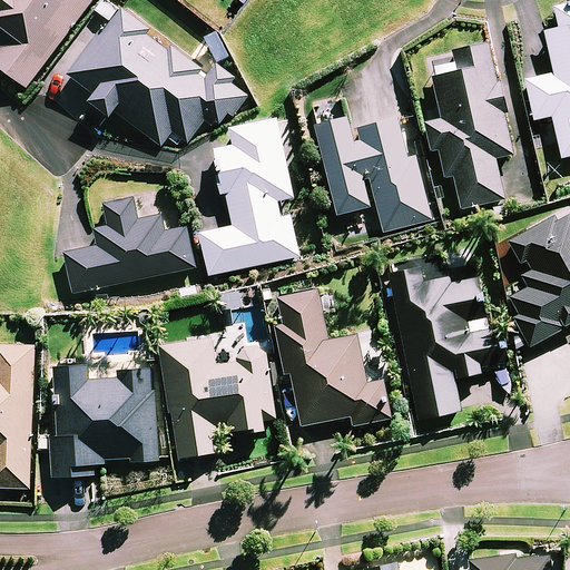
[(0,0),(0,21),(16,33),(0,52),(0,67),(28,88),(94,0),(0,0)]
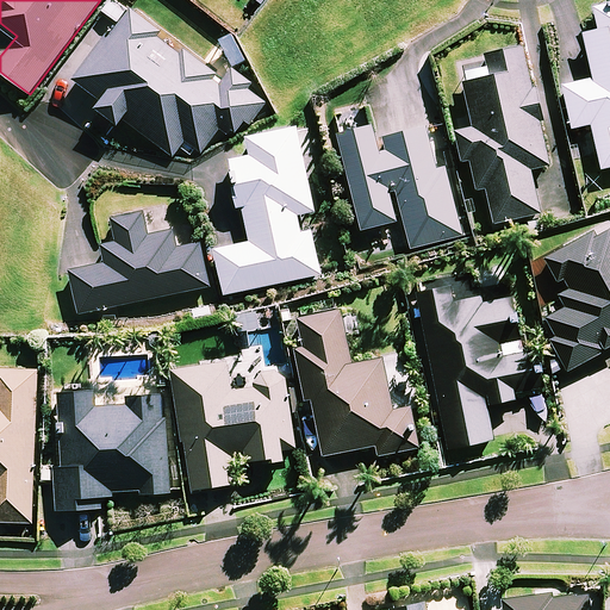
[(609,5),(595,8),(599,31),(584,35),(595,80),(562,87),(572,129),(591,125),(602,170),(609,168),(609,5)]
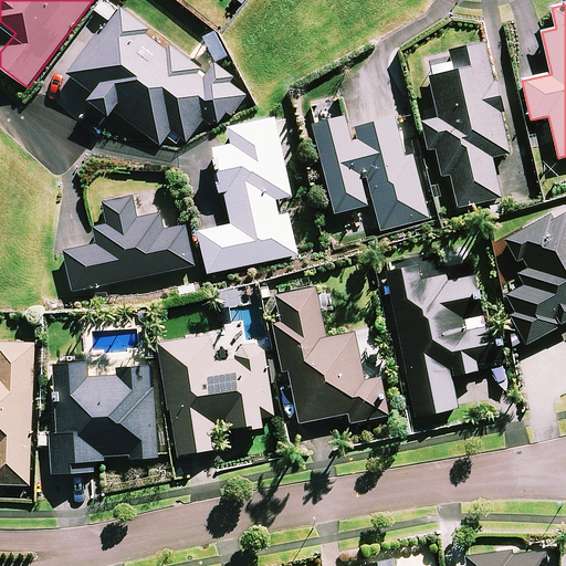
[(186,144),(203,121),(211,127),(215,122),(218,124),(228,113),(231,116),(248,95),(228,80),(231,76),(215,63),(208,73),(123,7),(70,74),(95,95),(90,102),(109,117),(115,111),(160,147),(171,133),(186,144)]
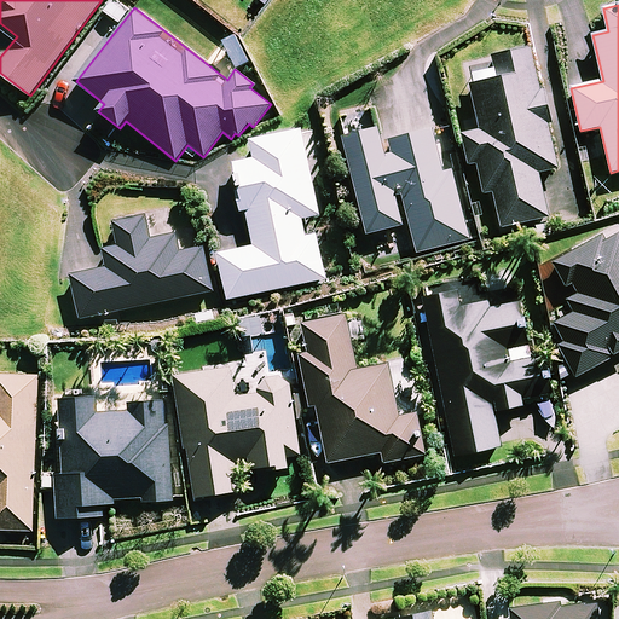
[(556,169),(532,46),(492,55),(498,79),(470,85),(479,126),(462,129),(469,165),(478,162),(485,195),(495,192),(502,227),(548,218),(539,173),(556,169)]
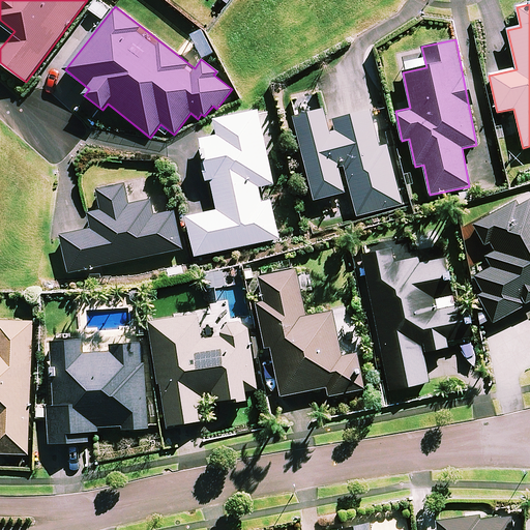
[(268,110),(259,112),(215,121),(218,137),(200,141),(208,180),(211,179),(218,211),(187,218),(196,257),(278,239),(271,201),(262,203),(259,187),(274,184),(264,137),(273,135),(268,110)]
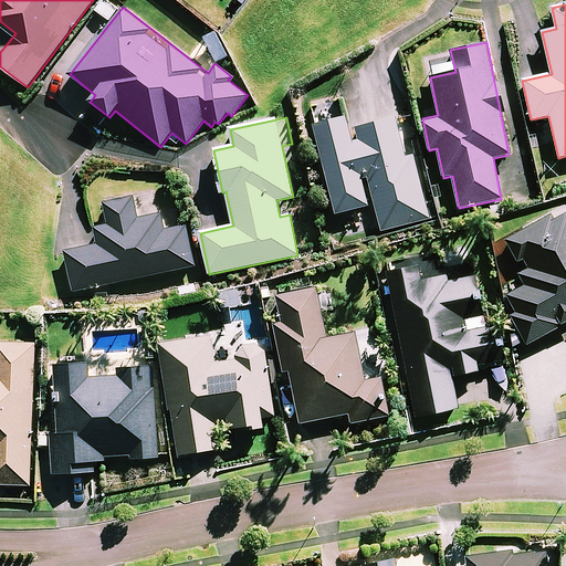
[(354,140),(352,129),(349,129),(346,117),(315,125),(336,215),(369,207),(362,176),(367,175),(375,206),(380,231),(428,220),(413,156),(419,155),(416,138),(409,139),(400,142),(396,119),(356,128),(358,139),(354,140)]
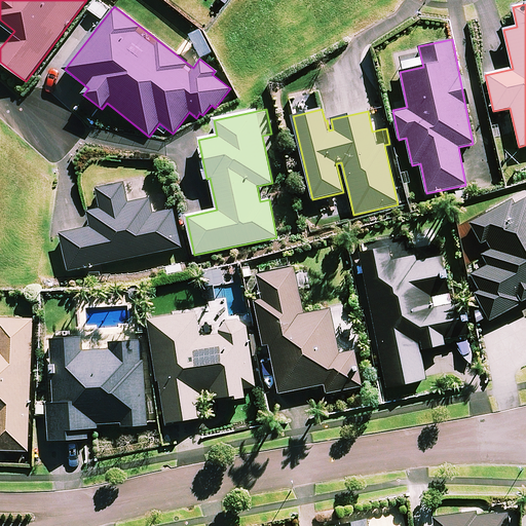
[(128,203),(123,182),(97,188),(102,209),(89,212),(92,227),(62,234),(70,271),(180,248),(172,211),(151,215),(148,199),(128,203)]
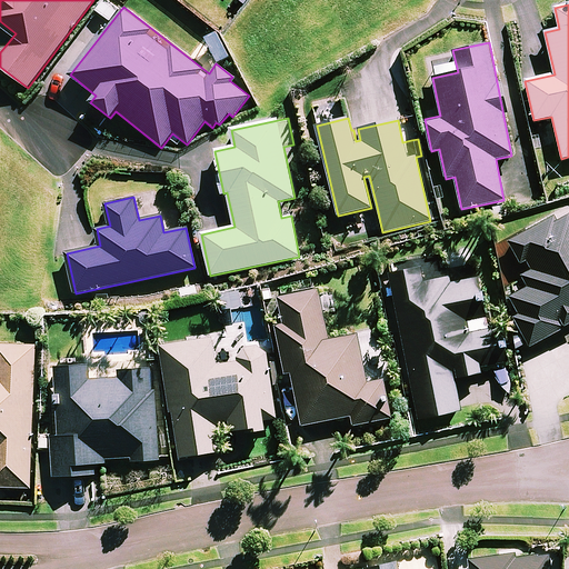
[(568,211),(568,209),(509,241),(521,265),(527,261),(531,269),(526,271),(527,275),(532,283),(506,298),(531,346),(568,325),(568,211)]
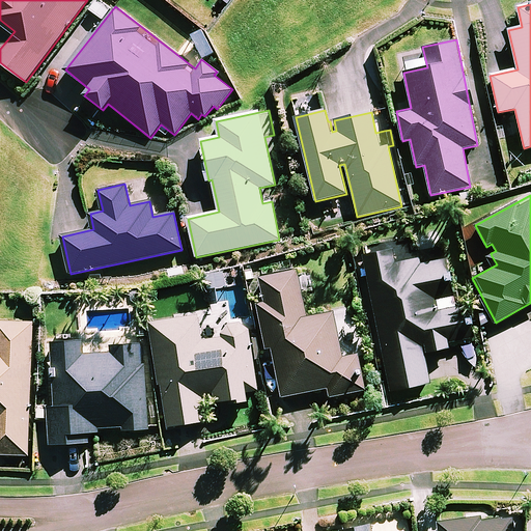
[(415,254),(412,240),(363,250),(391,391),(430,384),(424,354),(449,348),(448,343),(472,338),(466,307),(455,309),(444,249),(415,254)]
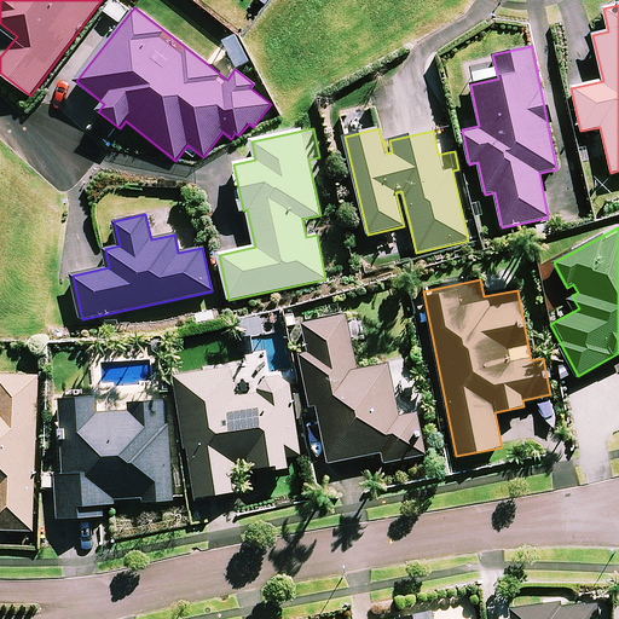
[(388,362),(357,368),(346,316),(301,325),(307,353),(301,354),(312,405),(317,404),(329,463),(382,452),(385,463),(423,456),(414,414),(400,416),(388,362)]
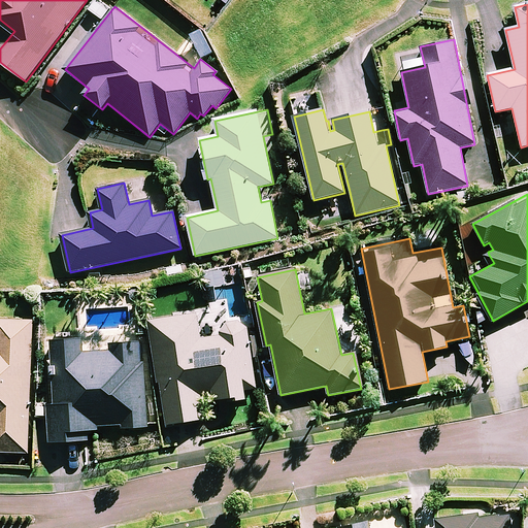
[(201,339),(198,315),(151,321),(164,425),(205,420),(203,396),(213,395),(215,401),(246,397),(245,390),(256,389),(246,320),(224,323),(226,336),(201,339)]
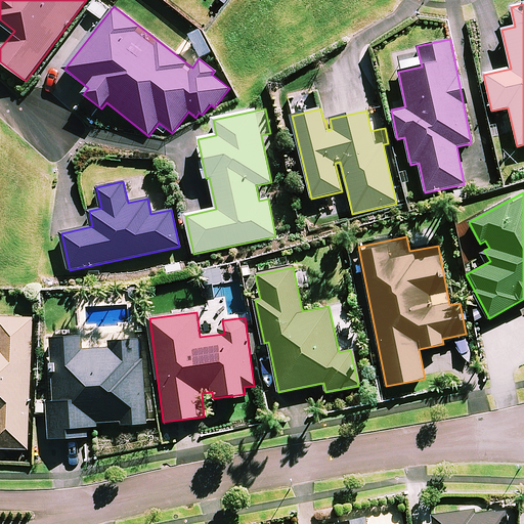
[(33,320),(0,318),(0,448),(28,450),(33,320)]
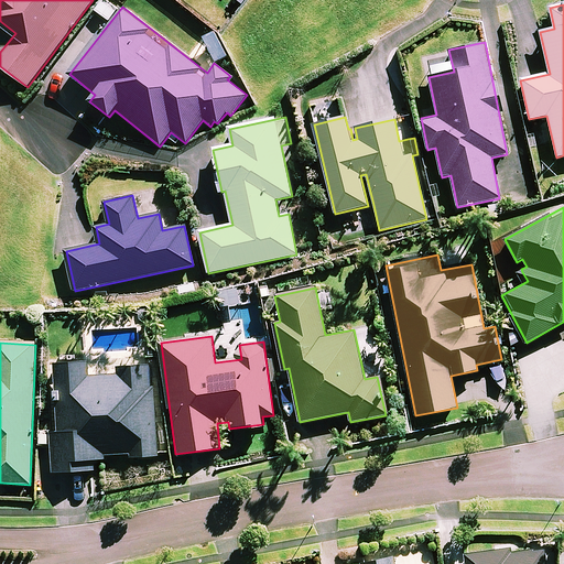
[(88,364),(54,365),(56,431),(52,431),(54,473),(106,470),(105,458),(156,456),(153,367),(117,368),(117,376),(88,378),(88,364)]
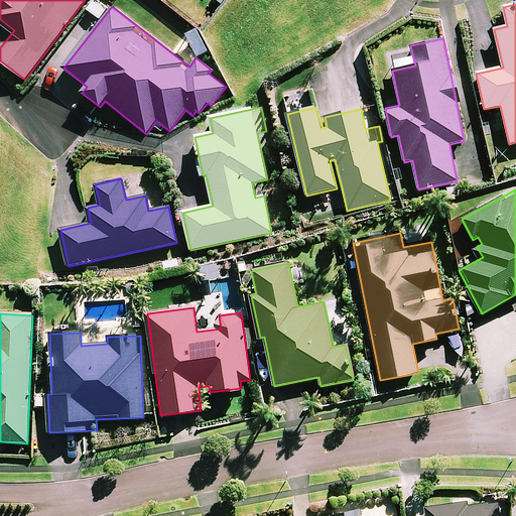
[(501,515),(499,500),(428,509),(429,515),(501,515)]
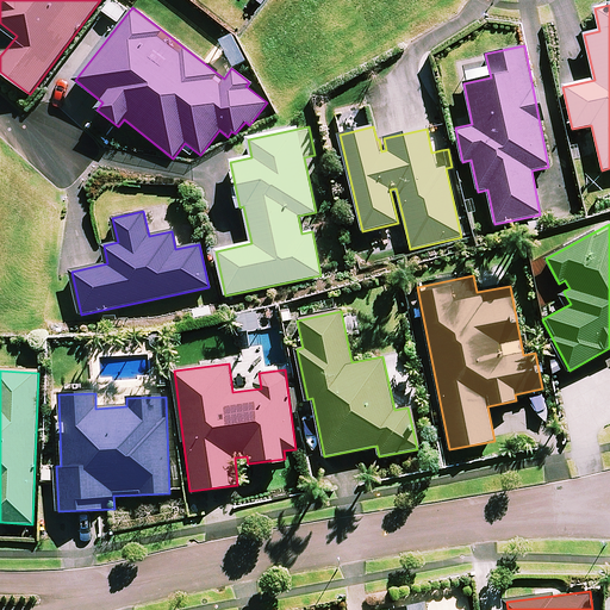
All buildings are outlined.
